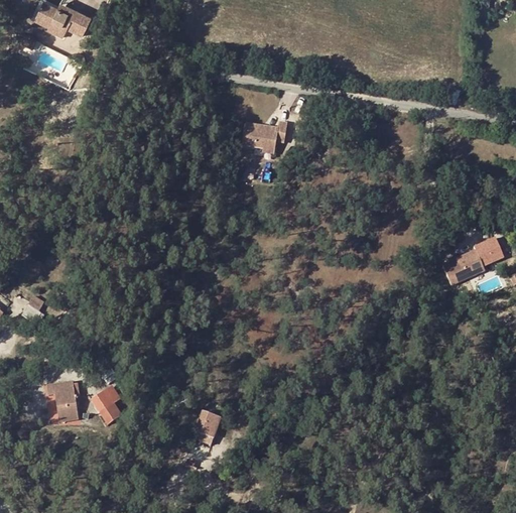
[(49,20),(47,25),(46,28),(61,35),(66,27),(81,35),(90,15),(69,5),(67,10),(57,6),(44,0),(42,0),(35,13),(49,20)]
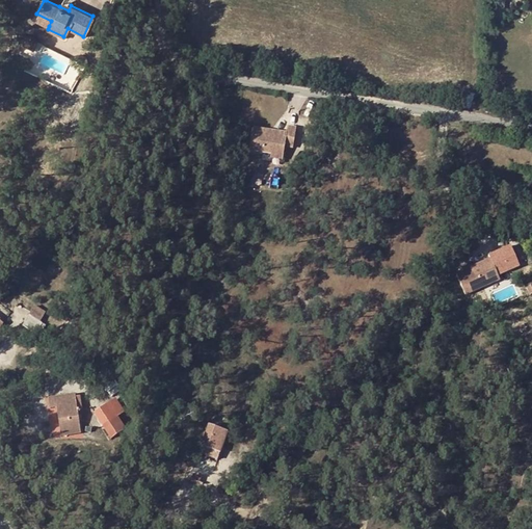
[(69,10),(71,5),(62,0),(59,6),(69,10)]
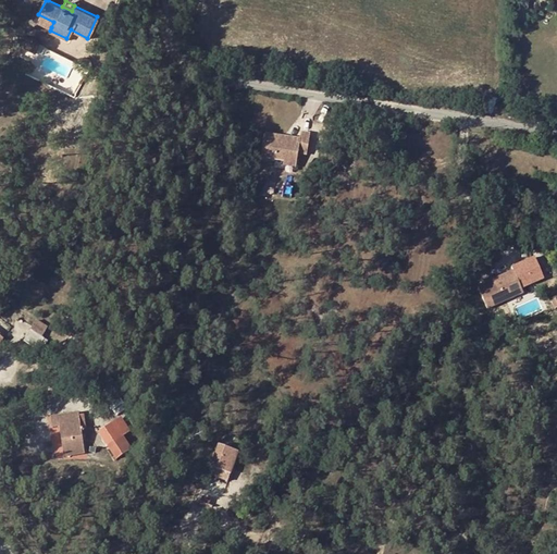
[(518,0),(518,16),(525,17),(527,0),(518,0)]
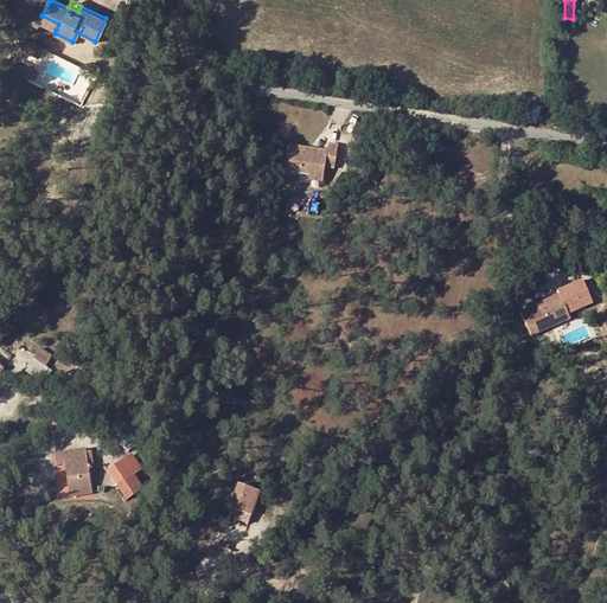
[(42,15),(39,21),(56,30),(58,24),(42,15)]
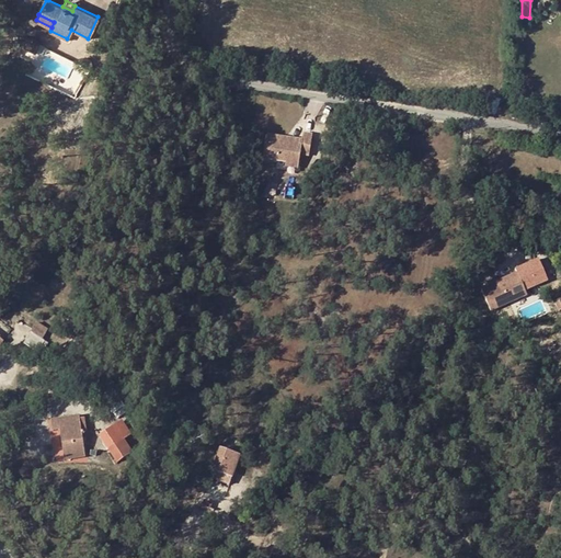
[(36,45),(26,41),(22,48),(33,54),(36,45)]
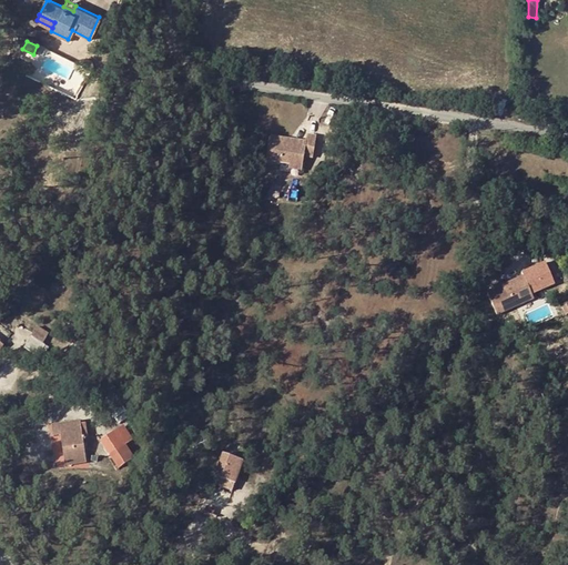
[(288,150),(304,152),(314,153),(316,134),(306,133),(306,139),(270,134),(267,153),(288,155),(288,150)]
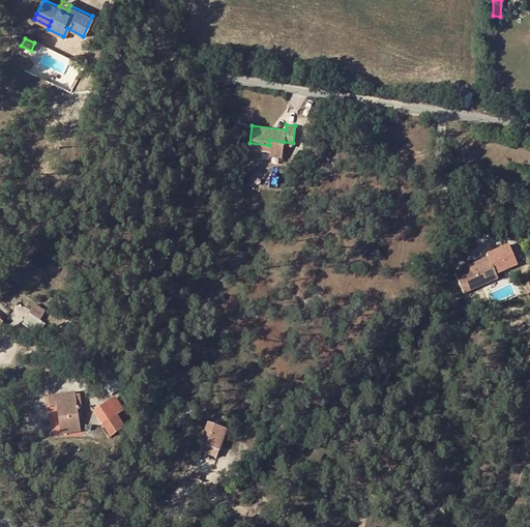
[(269,140),(269,145),(268,153),(283,155),(284,142),(269,140)]
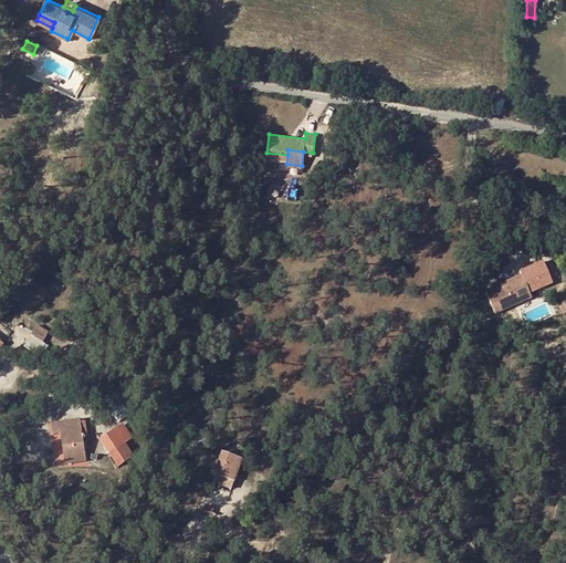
[(523,273),(486,289),(496,311),(534,294),(532,291),(554,281),(544,259),(522,269),(523,273)]
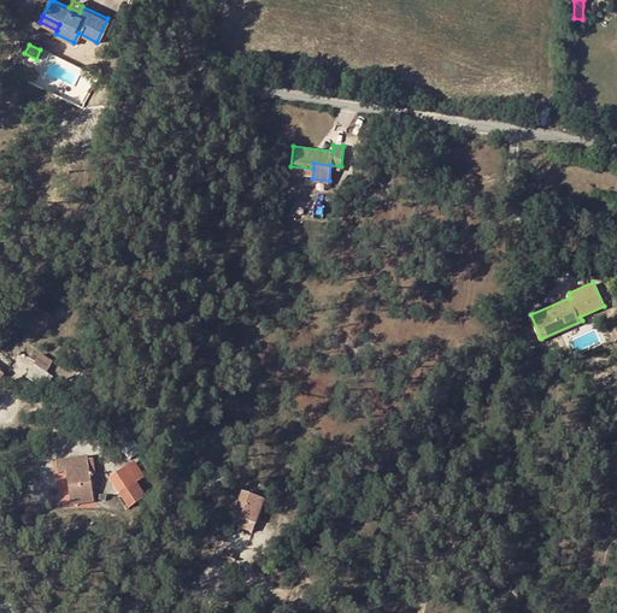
[(33,363),(45,370),(52,360),(40,352),(33,363)]
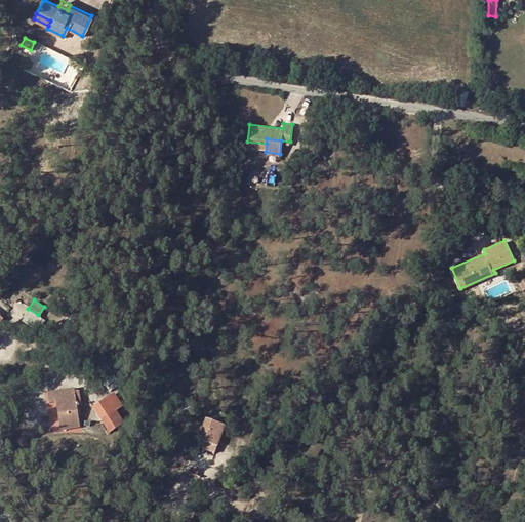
[(38,315),(28,309),(23,319),(38,329),(44,319),(38,315)]
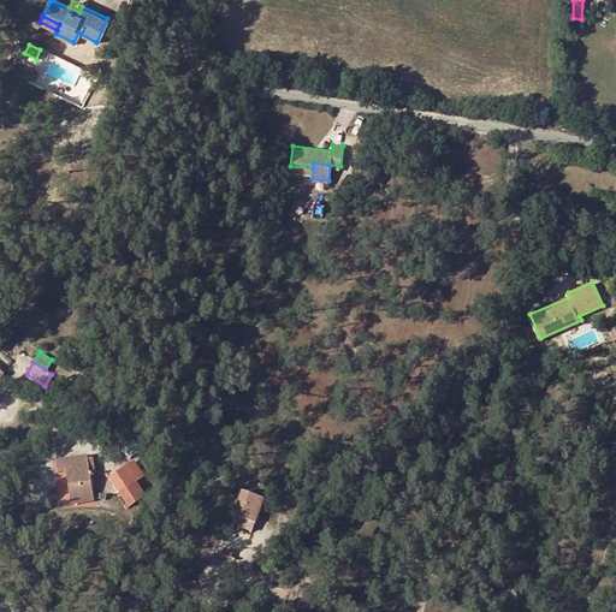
[(69,501),(90,499),(88,471),(87,457),(87,455),(61,458),(63,468),(65,468),(69,501)]
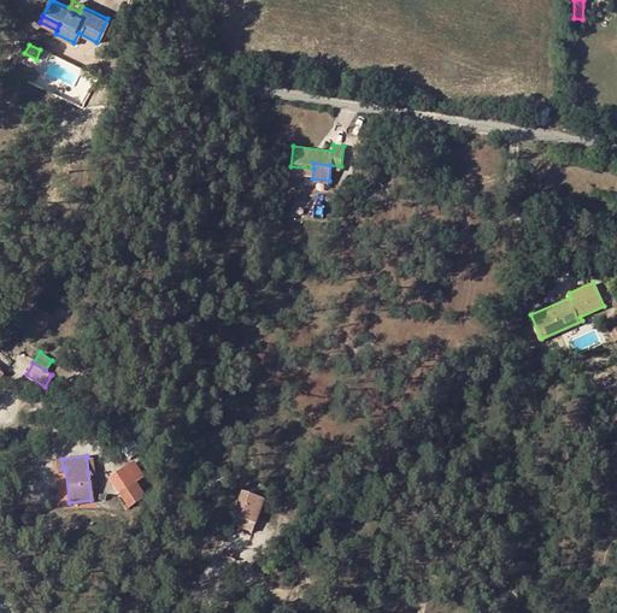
[(145,475),(134,459),(125,465),(135,481),(145,475)]
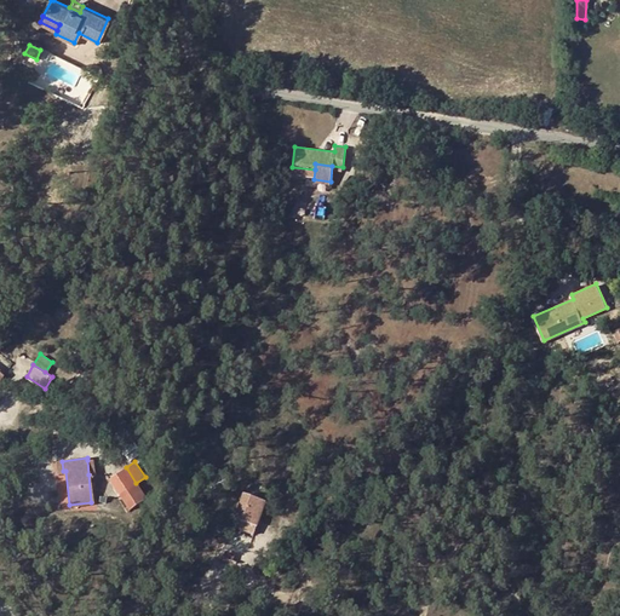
[(145,498),(136,483),(126,467),(109,478),(128,508),(145,498)]
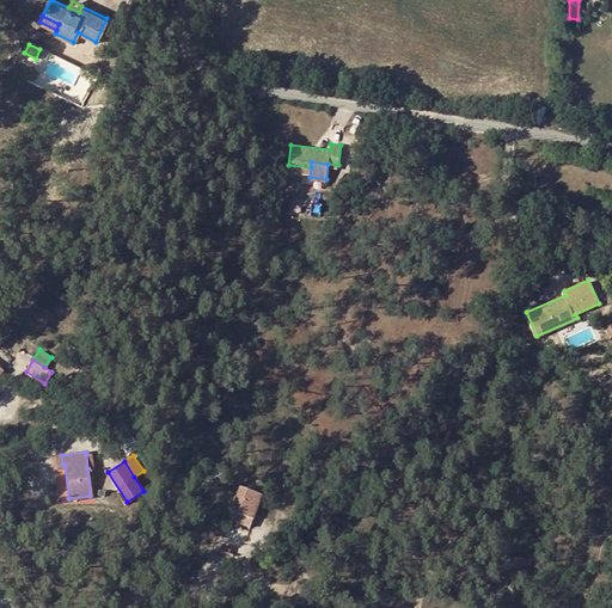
[(231,510),(252,517),(259,493),(238,487),(231,510)]
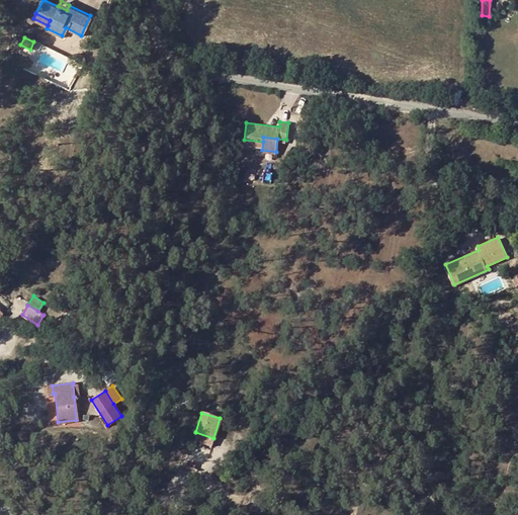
[(213,438),(195,432),(193,439),(211,445),(213,438)]
